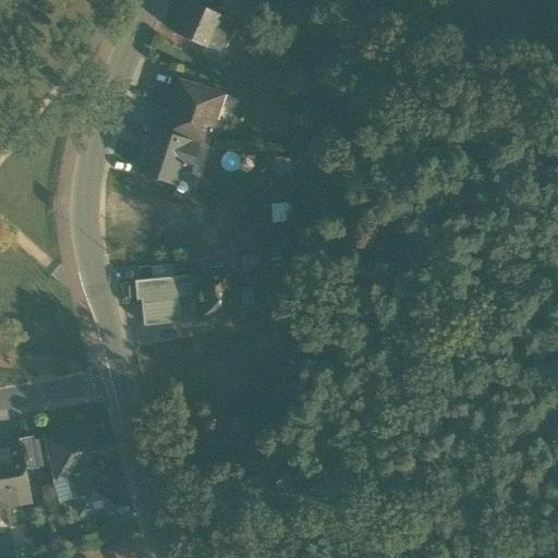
[(220,0),(218,8),(251,22),(259,3),(253,0),(220,0)]
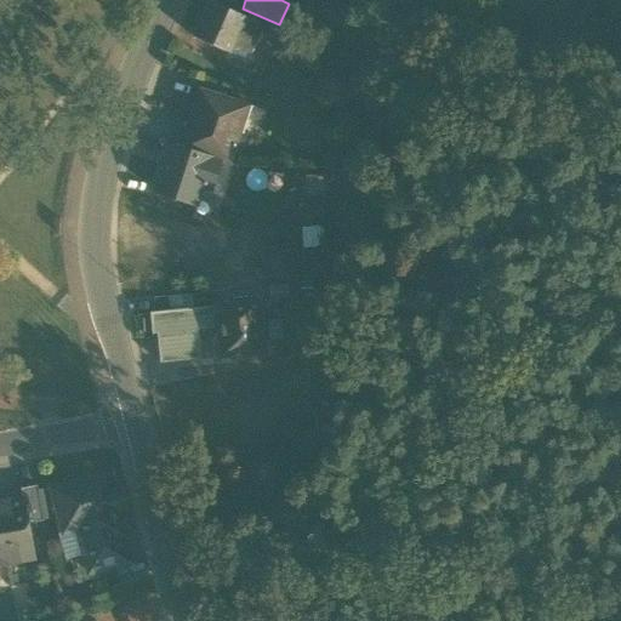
[(234,47),(249,55),(263,26),(209,1),(193,38),(231,55),(234,47)]
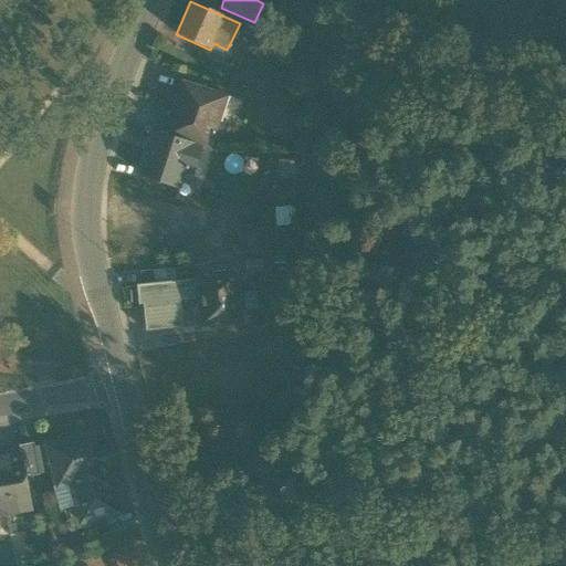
[(173,108),(218,123),(227,96),(181,82),(173,108)]
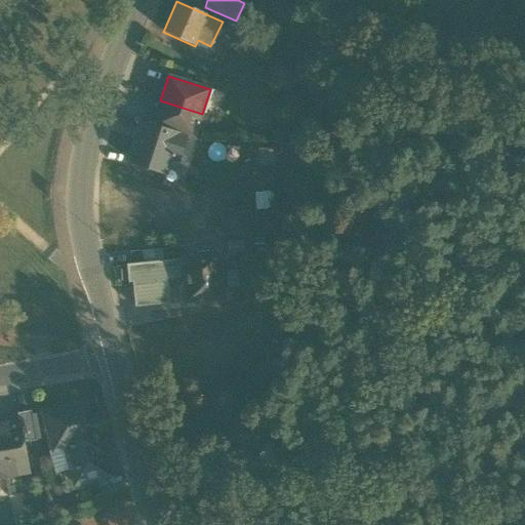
[(186,136),(194,139),(202,114),(160,101),(152,125),(186,136)]
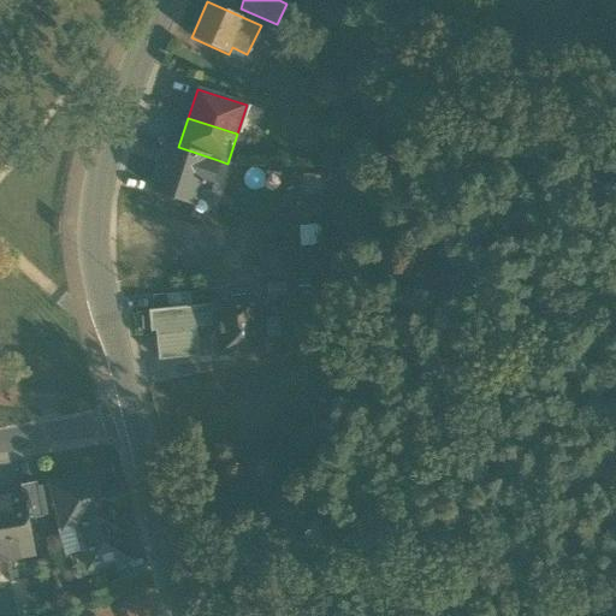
[(209,188),(218,160),(178,147),(169,144),(154,190),(194,203),(200,184),(209,188)]
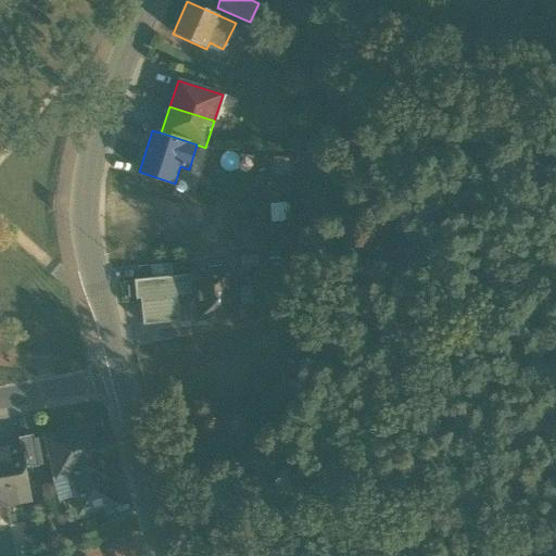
[(272,220),(289,219),(287,203),(270,204),(272,220)]
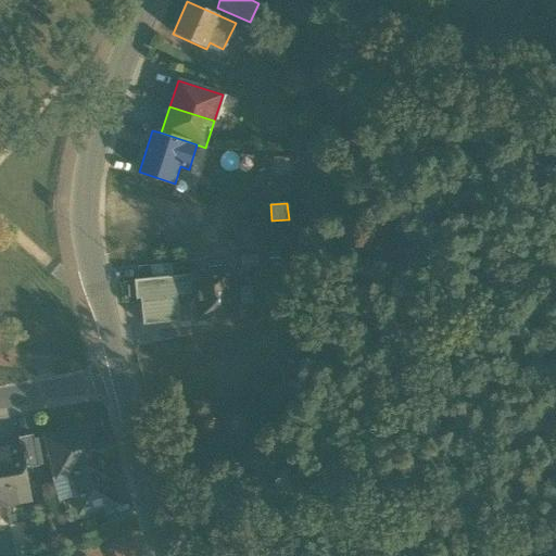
[(238,224),(240,251),(266,249),(263,220),(238,224)]
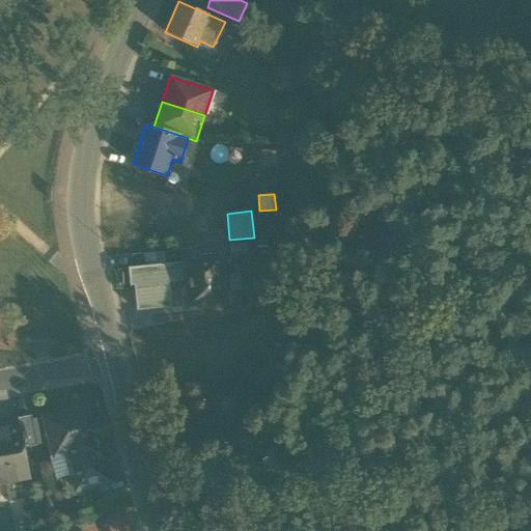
[(186,280),(189,305),(225,301),(221,257),(184,261),(186,280)]
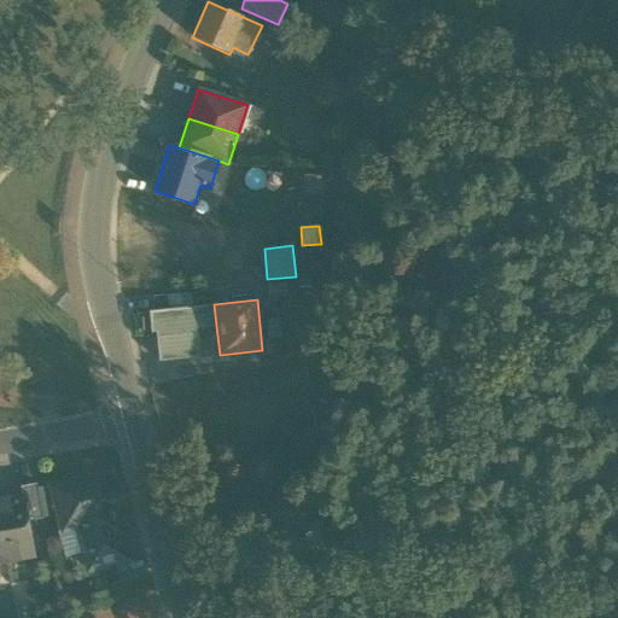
[(214,304),(149,312),(151,332),(156,332),(158,361),(199,356),(197,328),(216,326),(214,304)]
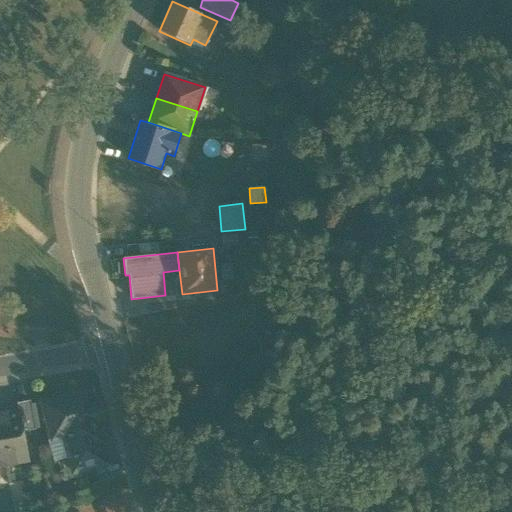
[(73,451),(103,442),(104,442),(98,420),(99,420),(94,403),(93,403),(89,390),(74,394),(72,390),(57,395),(58,398),(42,403),(52,439),(63,436),(70,440),(73,450),(73,451)]
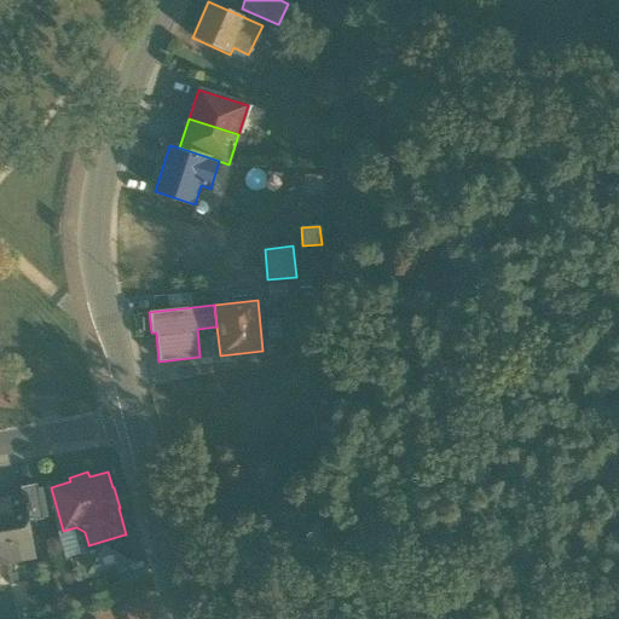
[(23,496),(28,522),(42,520),(36,484),(21,487),(22,496),(23,496)]
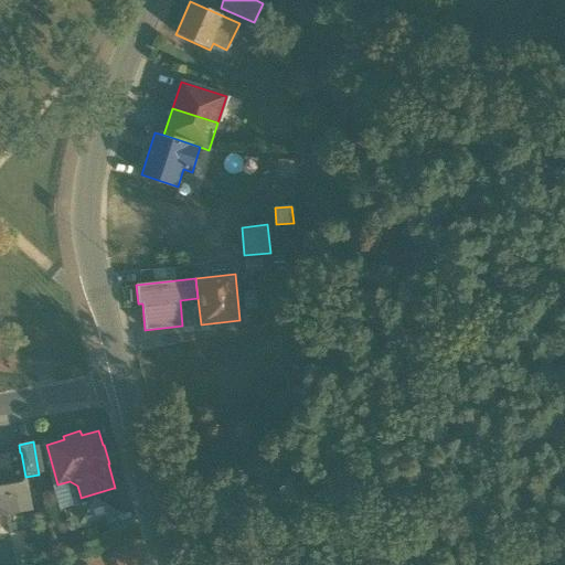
[(0,514),(32,509),(25,477),(21,452),(20,452),(0,456),(0,514)]
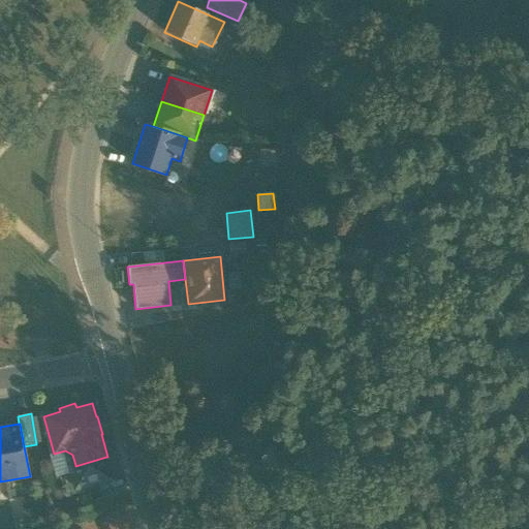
[(76,489),(113,478),(106,457),(75,466),(75,465),(70,466),(76,489)]
